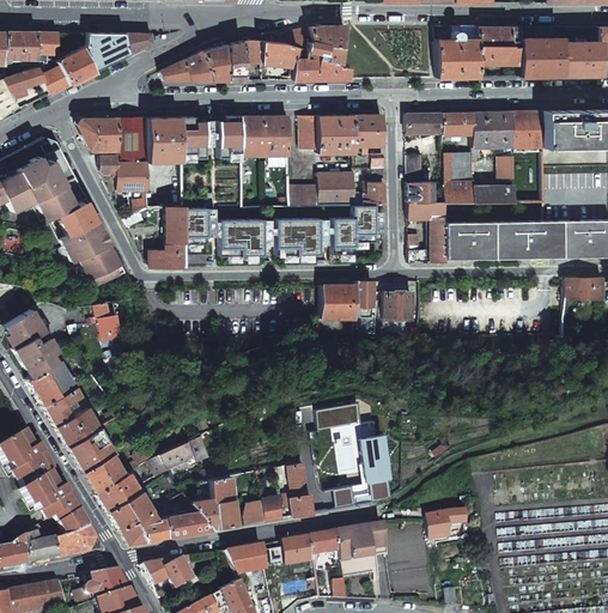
[(309,42),(308,50),(342,62),(347,25),(322,25),(316,26),(311,26),(314,42),(309,42)]
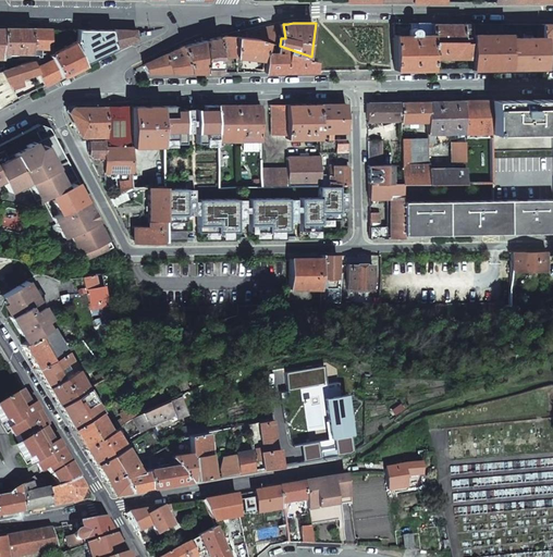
[(434,24),(397,23),(397,70),(417,70),(435,70),(435,62),(435,58),(434,24)]
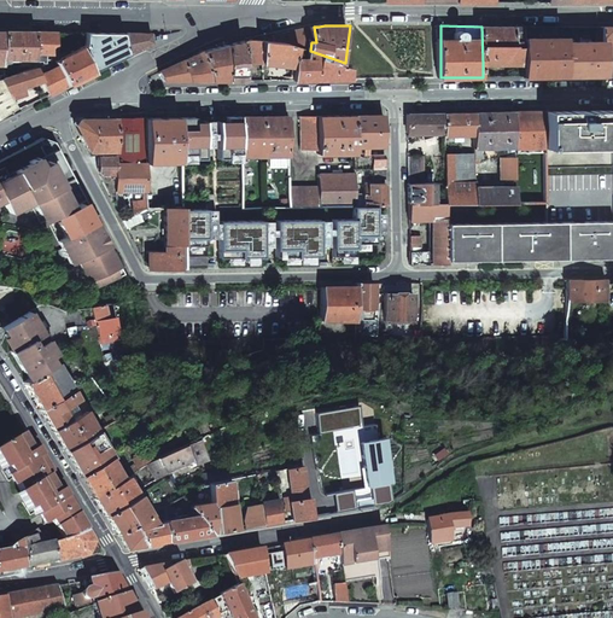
[(316,42),(314,27),(308,28),(293,31),(291,45),(301,47),(310,51),(311,42),(316,42)]
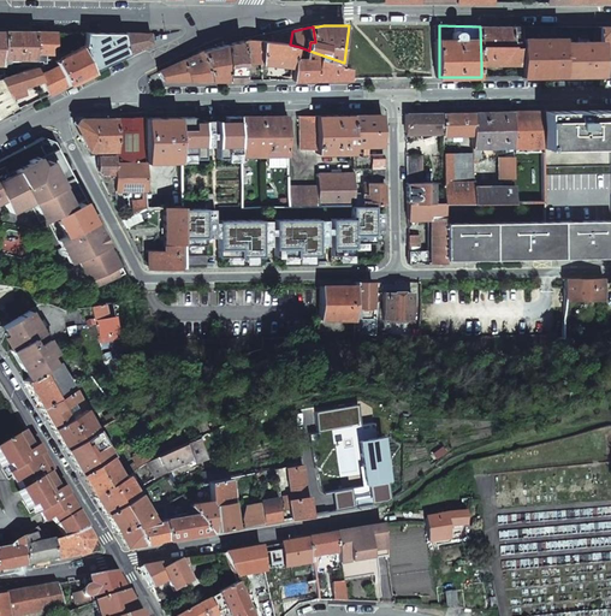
[(516,27),(480,27),(481,64),(523,64),(522,39),(522,27),(516,27)]
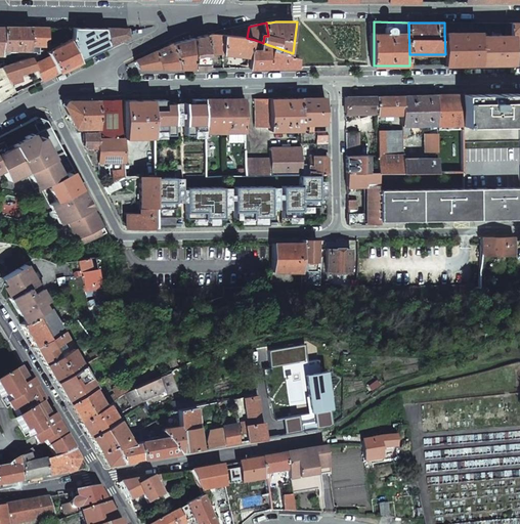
[(514,23),(479,23),(480,27),(480,32),(480,36),(514,35),(514,23)]
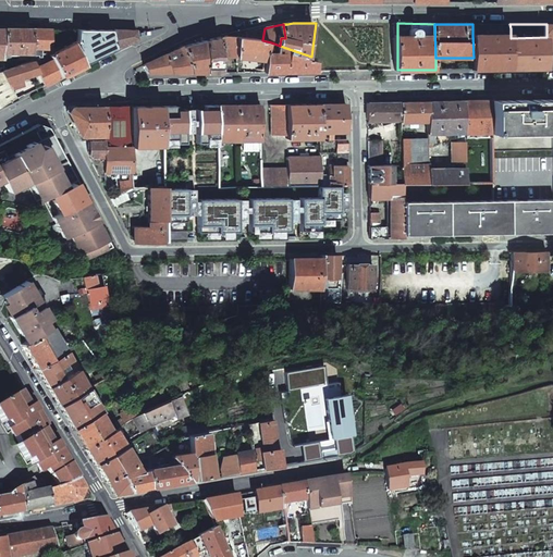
[(10,28),(8,28),(8,59),(15,59),(14,53),(22,53),(21,28),(10,28)]
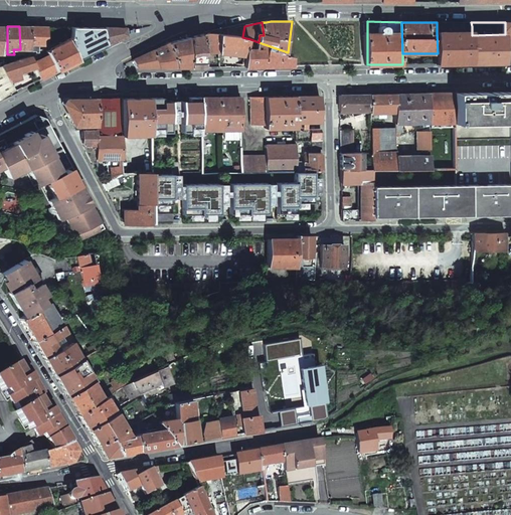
[(30,27),(19,26),(20,49),(30,49),(30,51),(33,51),(33,50),(33,27),(30,27)]
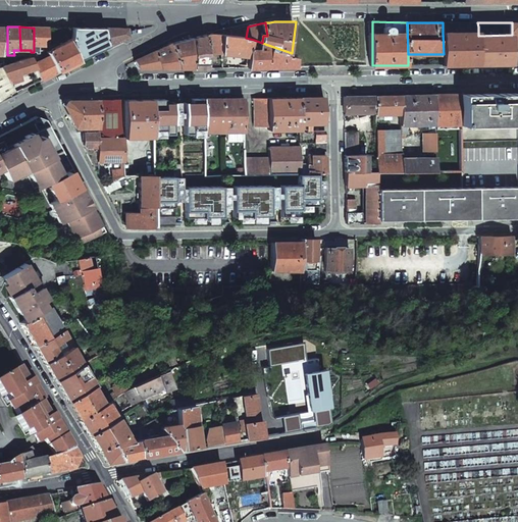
[(224,35),(246,38),(248,27),(231,30),(215,34),(224,35)]
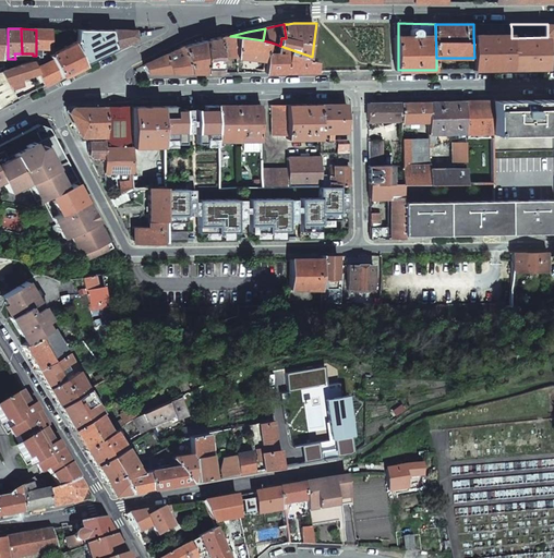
[(46,29),(36,29),(36,55),(46,56),(46,49),(56,49),(56,29),(46,29)]
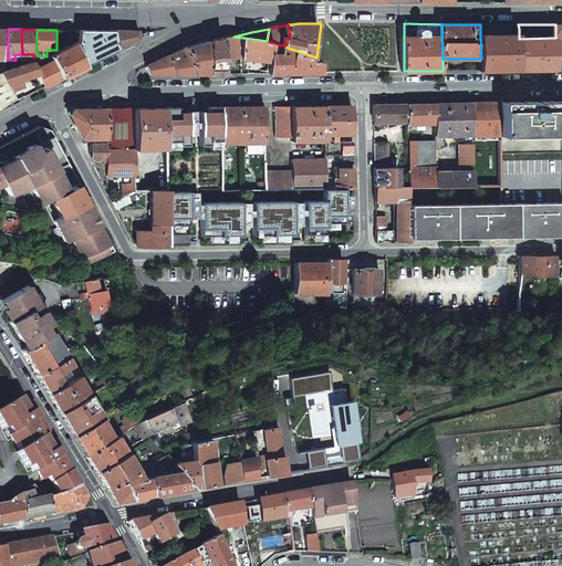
[(59,51),(56,52),(56,55),(55,55),(58,61),(66,77),(122,50),(117,31),(94,30),(83,30),(82,42),(60,53),(59,51)]
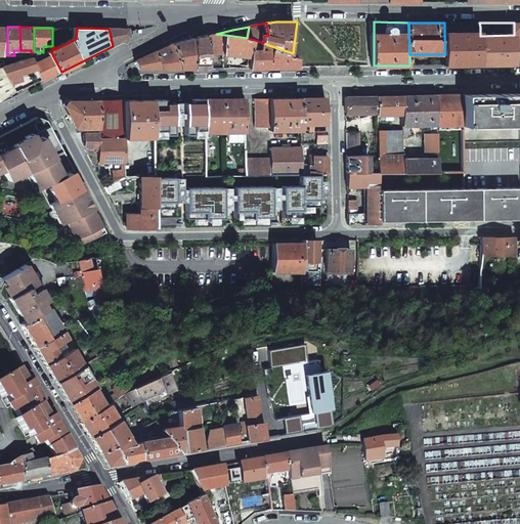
[(120,29),(109,29),(113,46),(132,37),(131,29),(120,29)]
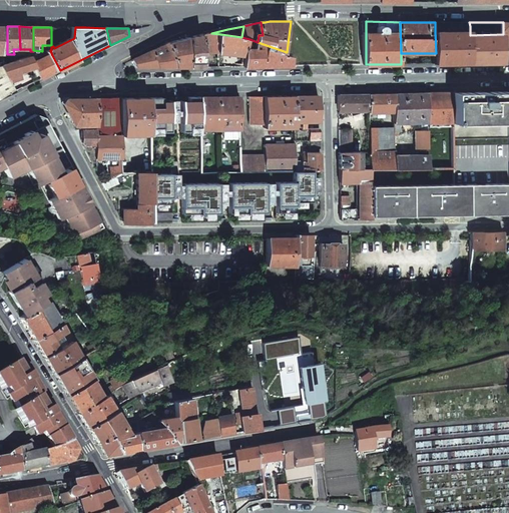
[(470,31),(435,32),(436,53),(436,63),(453,63),(470,62),(470,35),(470,31)]
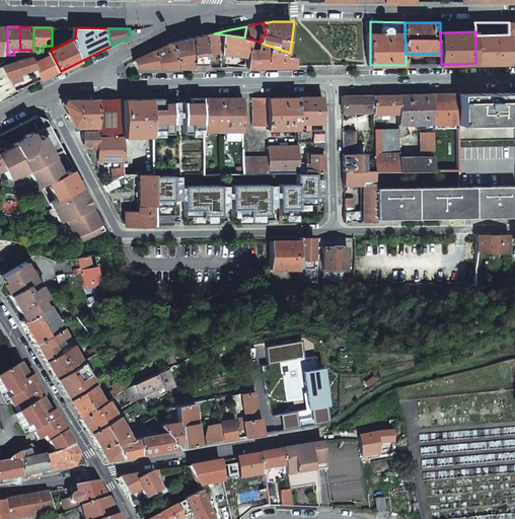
[(214,33),(207,34),(208,54),(211,54),(224,54),(223,34),(214,33)]
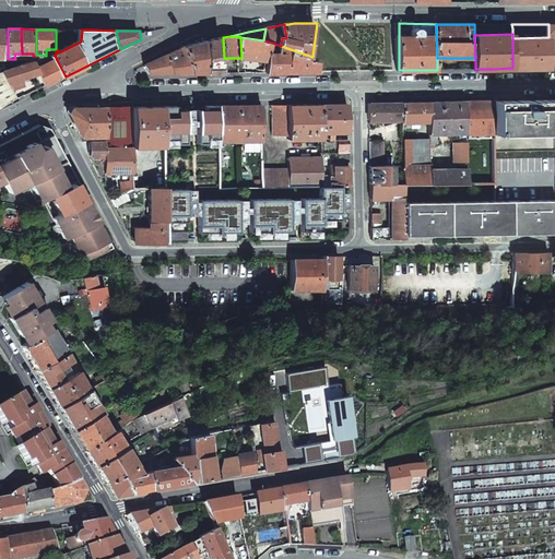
[(224,58),(223,37),(208,42),(211,73),(222,73),(225,73),(225,68),(224,64),(224,58)]
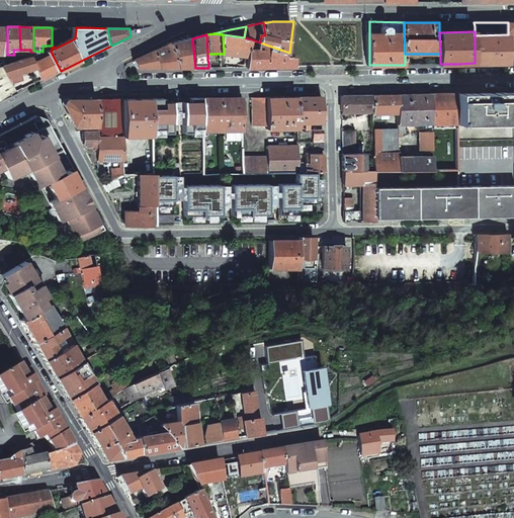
[(244,37),(223,34),(224,54),(250,55),(252,39),(244,37)]
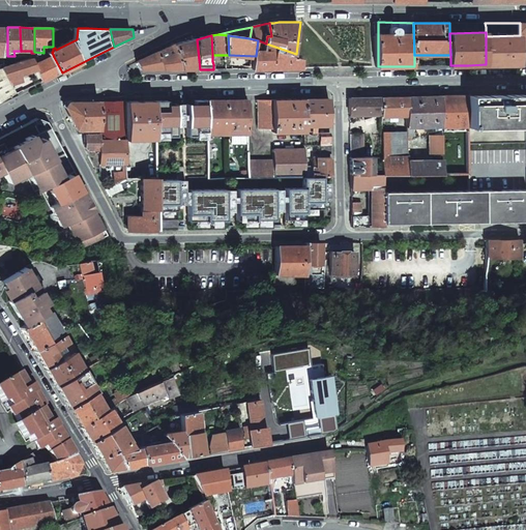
[(520,35),(486,36),(486,64),(503,64),(520,64),(520,35)]
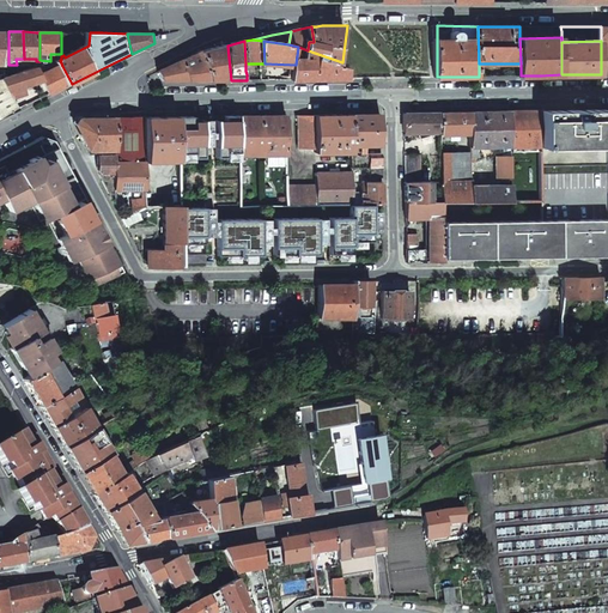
[(205,52),(214,80),(222,80),(231,80),(228,46),(205,52)]
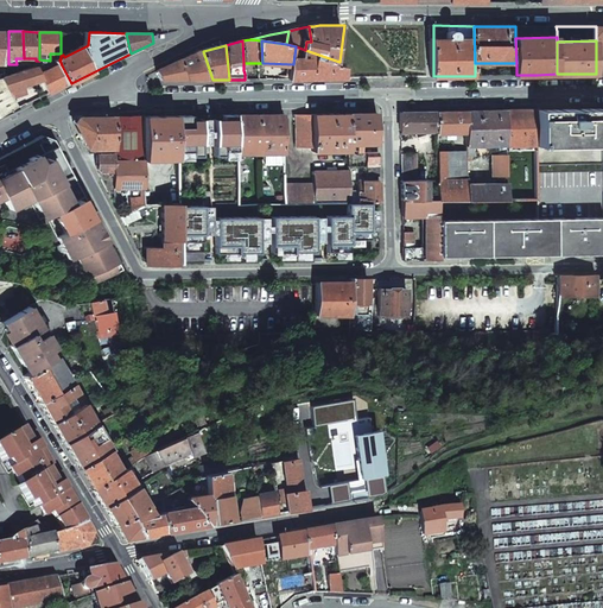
[(305,50),(296,46),(293,64),(293,78),(313,78),(348,78),(349,65),(340,62),(305,50)]
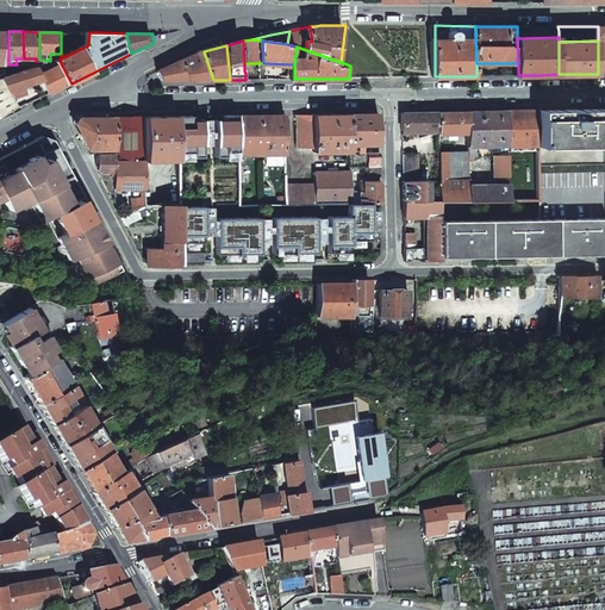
[(200,80),(213,80),(204,51),(161,72),(164,80),(200,80)]
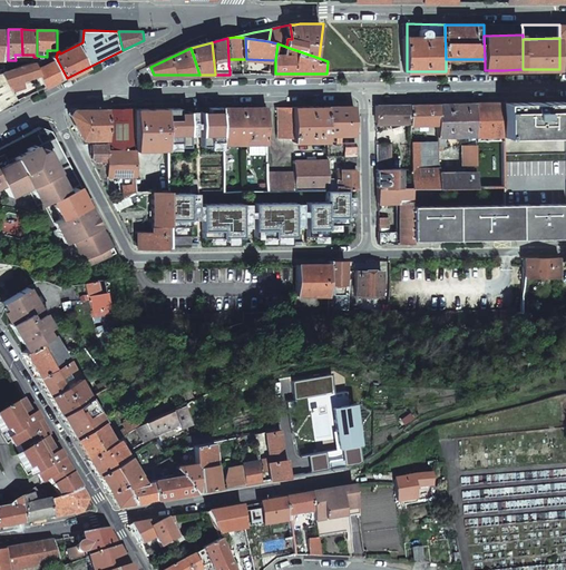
[(58,61),(40,70),(44,75),(50,87),(67,78),(58,61)]
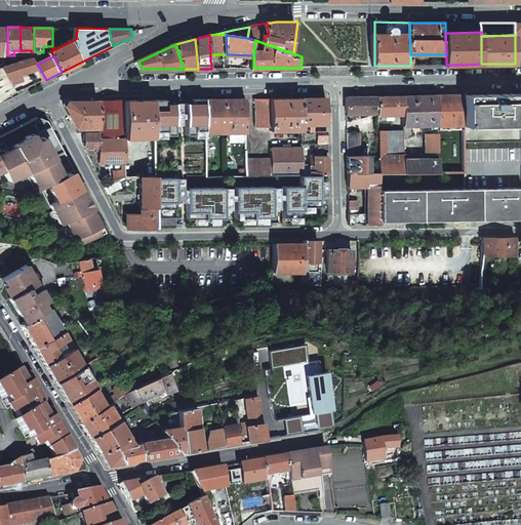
[(18,82),(25,80),(24,76),(26,76),(25,73),(40,69),(37,65),(34,57),(4,67),(13,83),(18,82)]
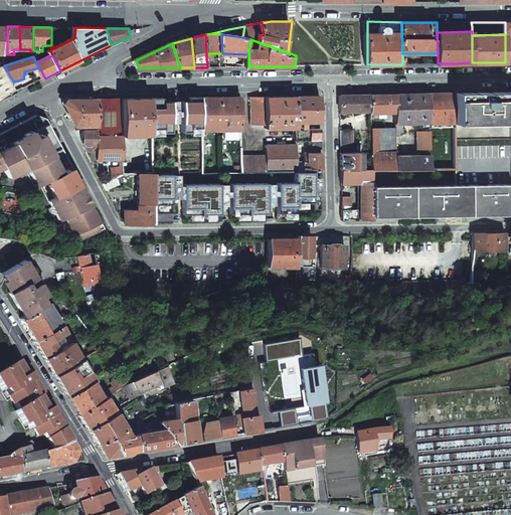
[(13,81),(4,65),(0,65),(0,101),(3,100),(18,92),(13,81)]
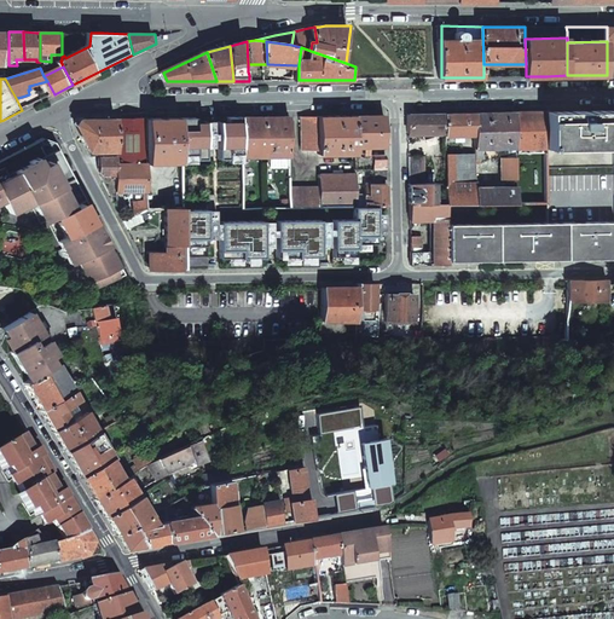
[(594,111),(549,113),(550,149),(613,148),(613,110),(594,111)]
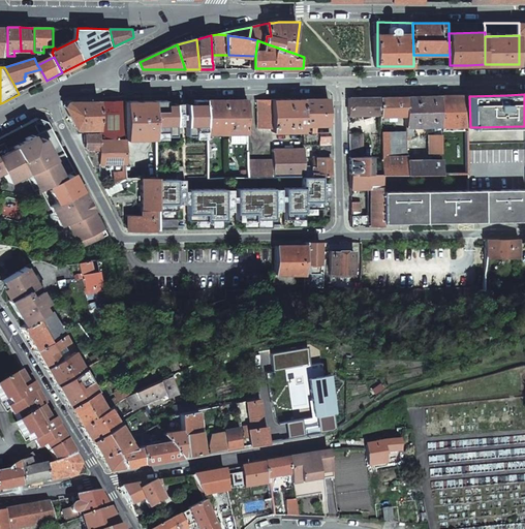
[(421,96),(410,97),(410,115),(410,132),(410,135),(412,135),(415,135),(415,127),(437,126),(437,131),(435,131),(435,134),(444,134),(444,130),(443,96),(421,96)]
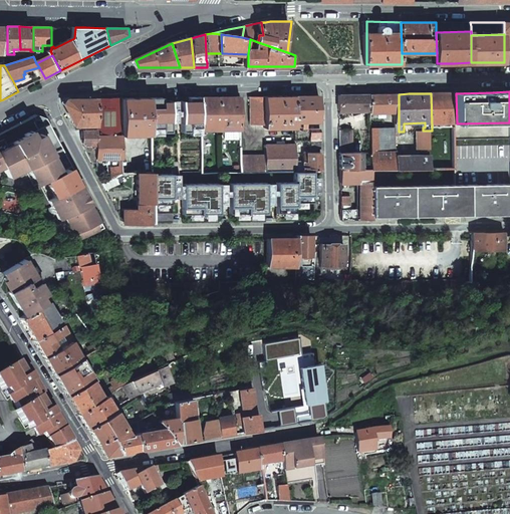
[(431,93),(432,126),(457,126),(457,123),(456,93),(438,93),(431,93)]
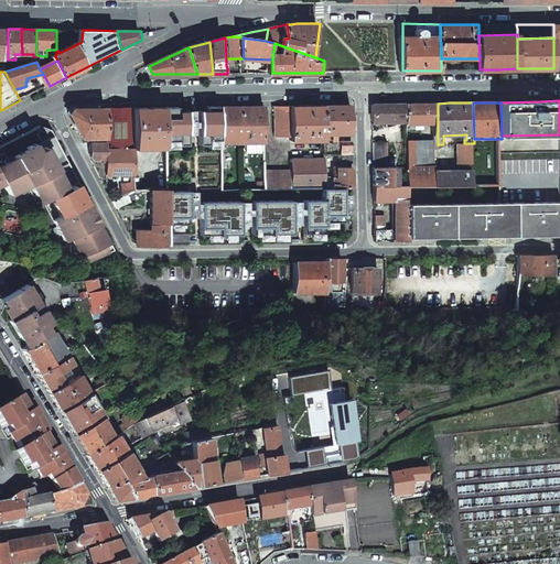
[(385,104),(376,104),(376,121),(409,120),(409,104),(385,104)]
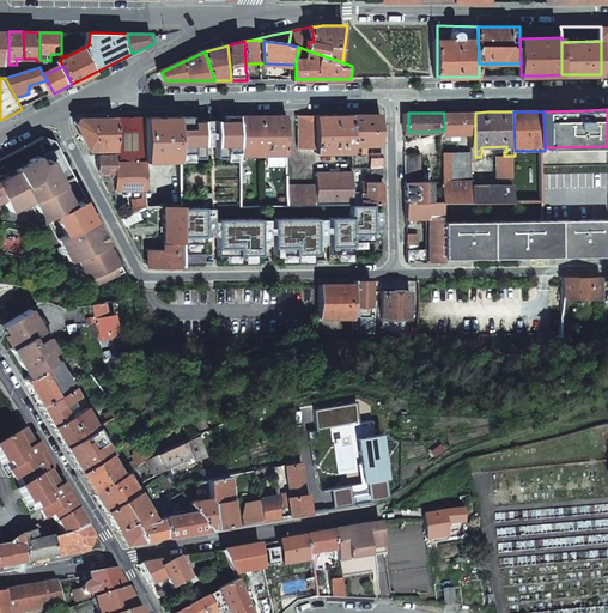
[(467,113),(444,113),(444,131),(444,134),(475,133),(475,113),(467,113)]
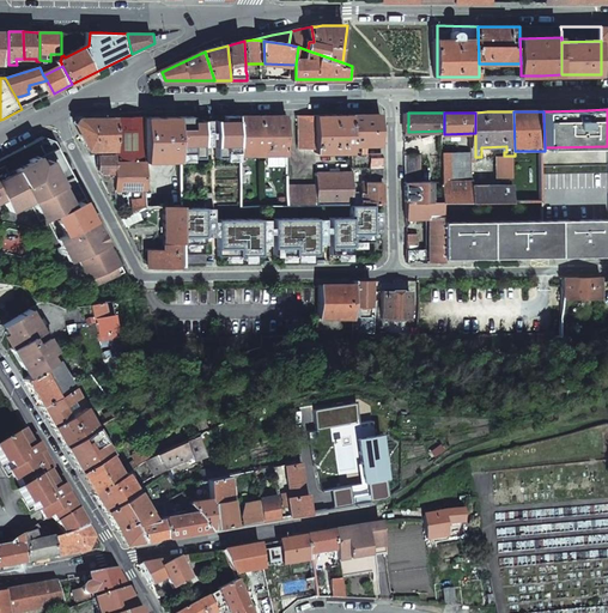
[(340,114),(318,115),(318,147),(318,153),(354,152),(354,147),(354,145),(354,114),(340,114)]
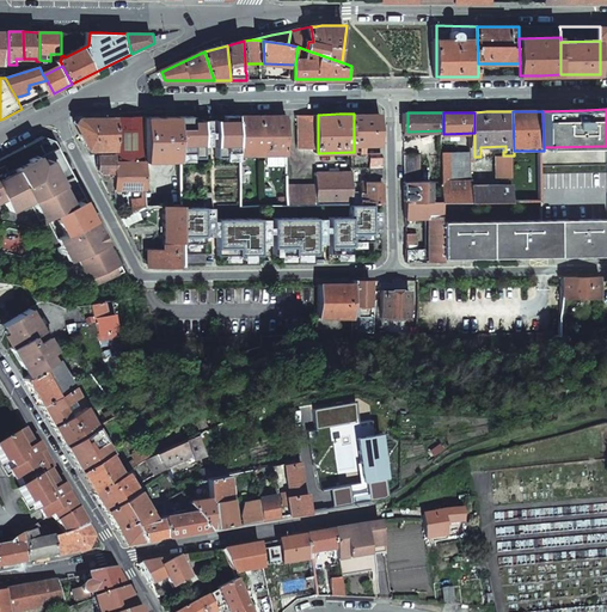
[(369,114),(354,114),(354,145),(384,145),(384,114),(369,114)]
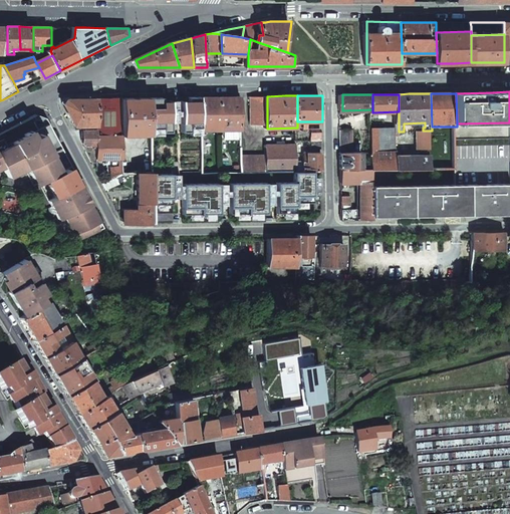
[(224,96),(204,97),(204,131),(243,130),(243,96),(224,96)]
